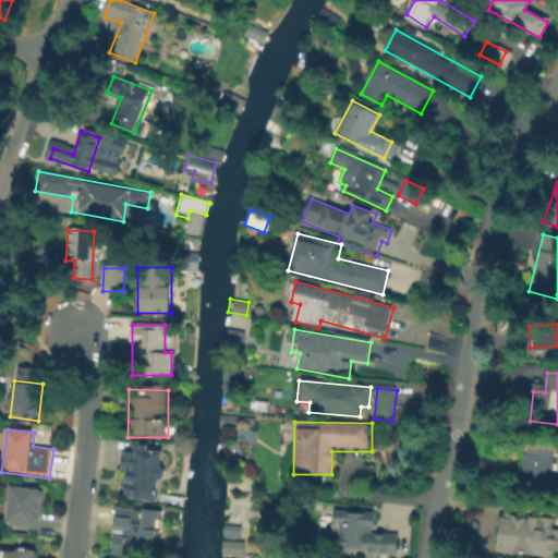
[(556,447),(552,496),(522,493),(526,444),(556,447)]
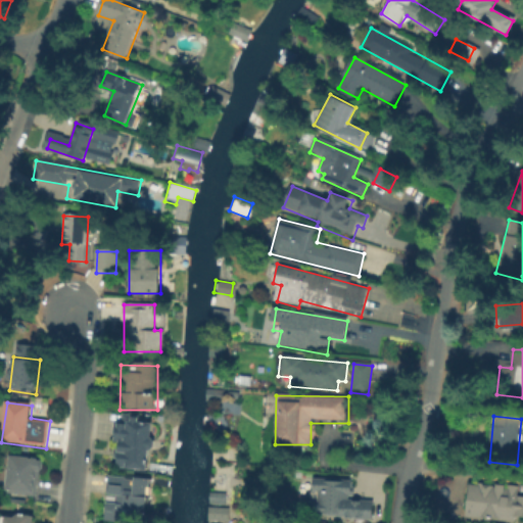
[(114,467),(122,417),(150,421),(143,471),(114,467)]
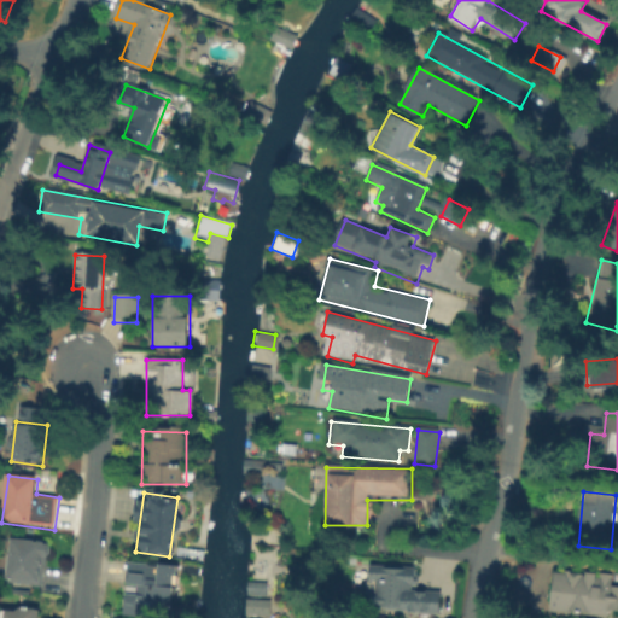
[(13,538),(51,543),(44,588),(7,582),(13,538)]
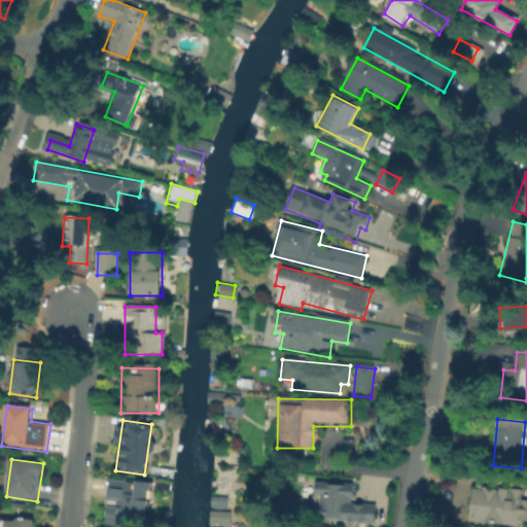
[(108,513),(112,480),(149,485),(146,517),(108,513)]
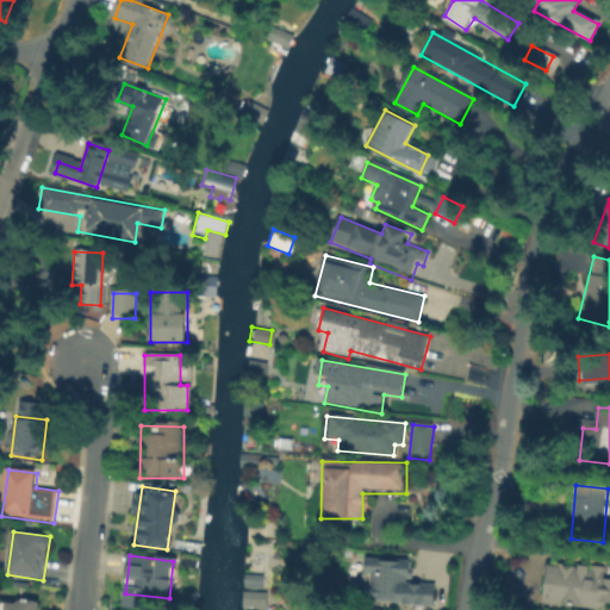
[(363,560),(414,561),(414,585),(435,586),(434,608),(403,608),(403,604),(363,603),(363,560)]
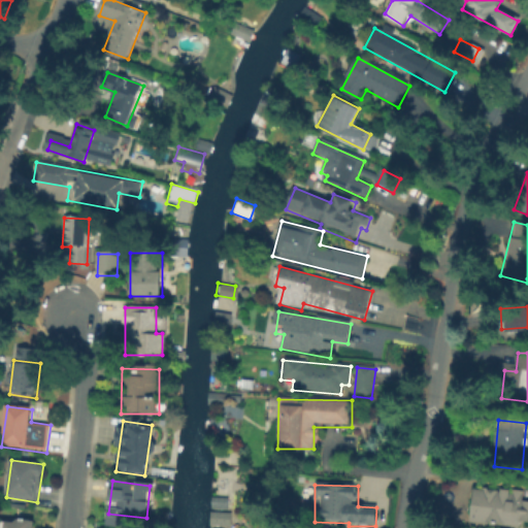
[(466,521),(518,527),(519,521),(527,522),(527,500),(520,500),(521,491),(470,485),(466,521)]
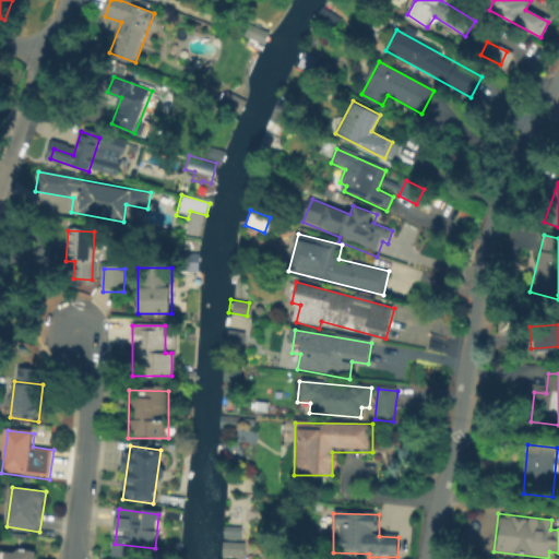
[(217,538),(217,526),(241,527),(241,538),(217,538)]
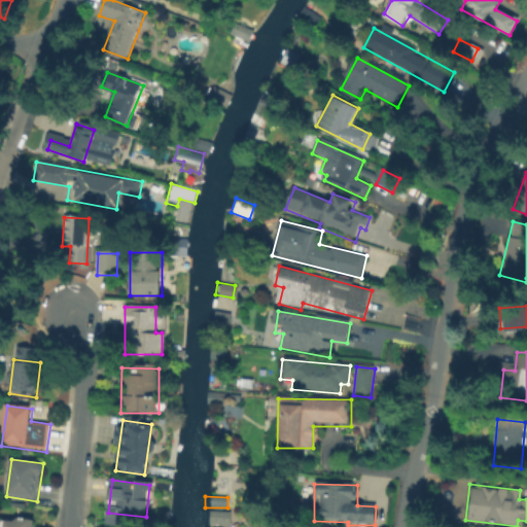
[(204,526),(204,514),(231,515),(231,526),(204,526)]
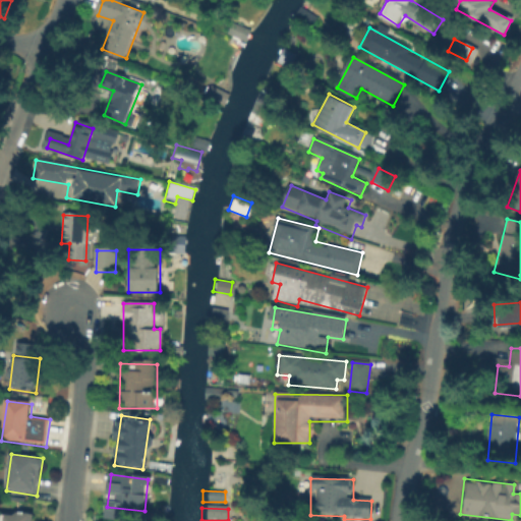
[(0,520),(30,520),(31,513),(0,511),(0,520)]
